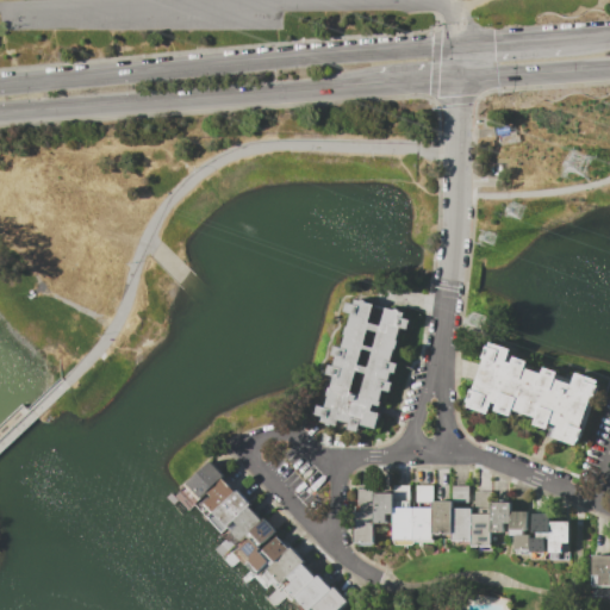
[(354,299),(360,300),(361,299),(365,300),(365,302),(393,310),(394,309),(399,310),(398,311),(403,312),(402,317),(409,319),(406,329),(400,328),(391,361),(397,363),(394,373),(391,372),(388,381),(392,381),(390,391),(383,390),(378,405),(373,404),(371,411),(379,414),(374,429),(360,425),(358,433),(347,429),(348,423),(343,422),(340,425),(332,425),(328,425),(325,423),(321,422),(322,417),(313,415),(317,405),(324,408),(328,396),(327,396),(329,387),(330,387),(332,375),(331,375),(330,378),(328,377),(328,374),(325,374),(328,365),(332,366),(336,356),(331,355),(334,346),(341,348),(350,313),(343,311),(346,302),(353,304),(354,299)]
